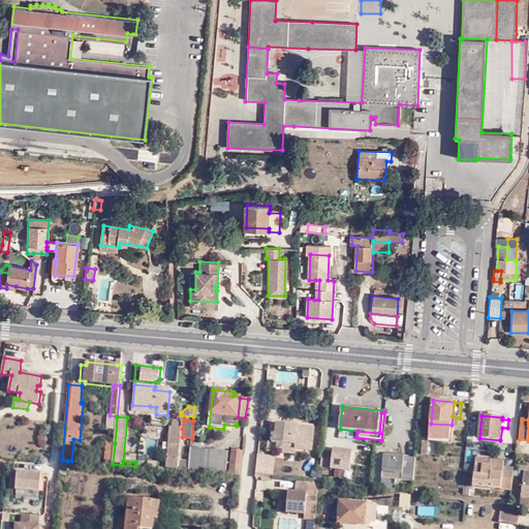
[(277,443),(296,445),(296,448),(311,450),(313,427),(278,424),(277,434),(274,434),(273,442),(277,443)]
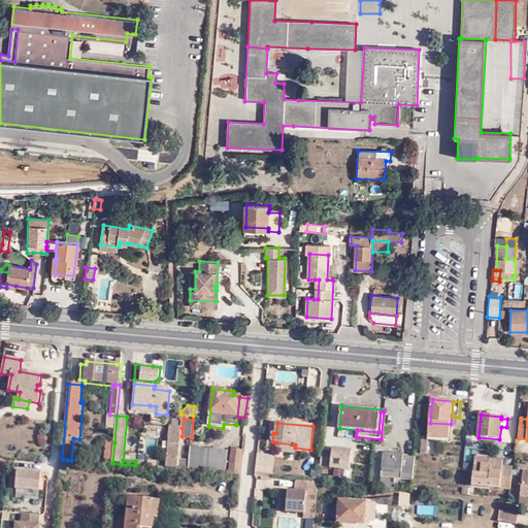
[(454,425),(451,424),(430,423),(429,428),(428,438),(452,440),(454,425)]
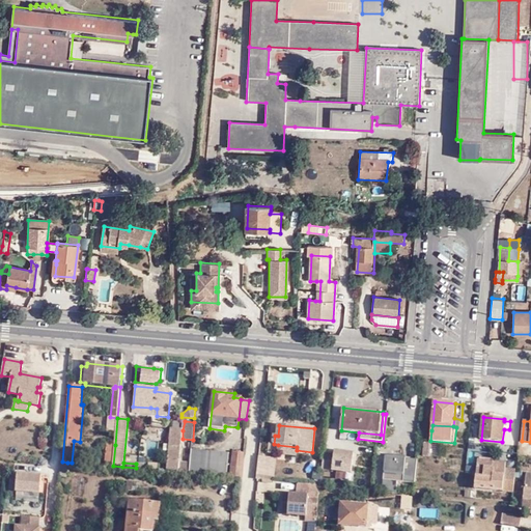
[(167,471),(178,472),(179,462),(183,439),(183,430),(171,428),(167,465),(167,471)]
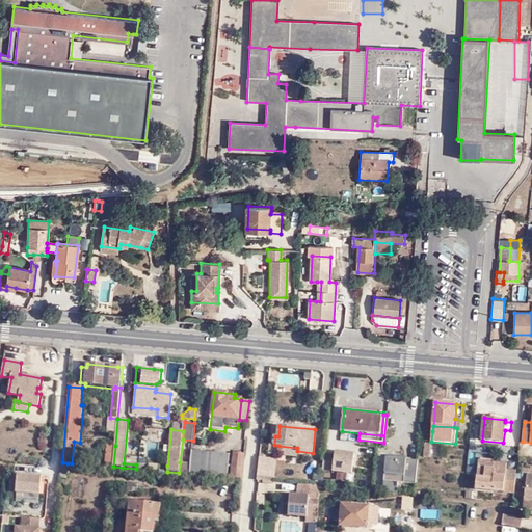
[(425,444),(423,456),(431,457),(432,445),(425,444)]
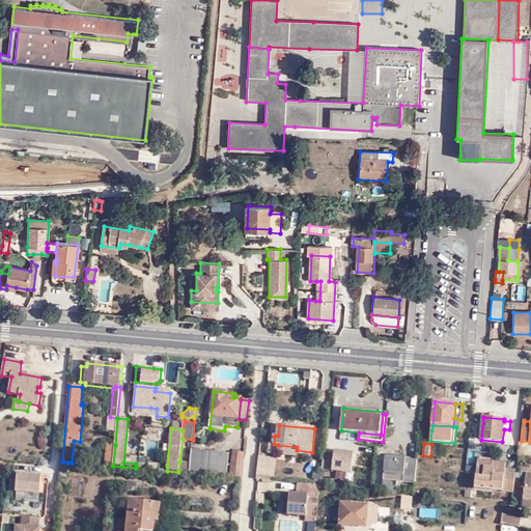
[(115,445),(107,444),(105,466),(113,466),(115,445)]
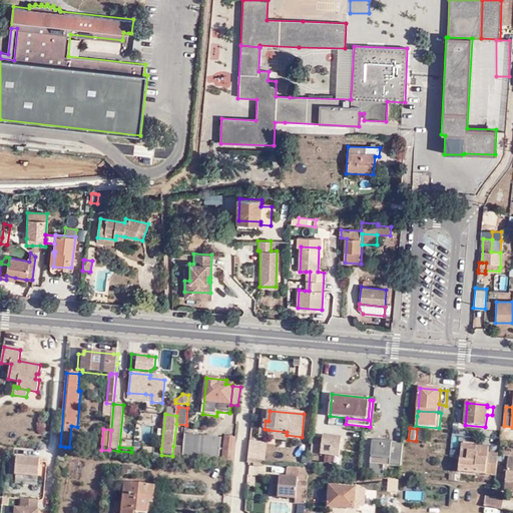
[(287,432),(269,430),(268,439),(286,441),(287,435),(287,432)]
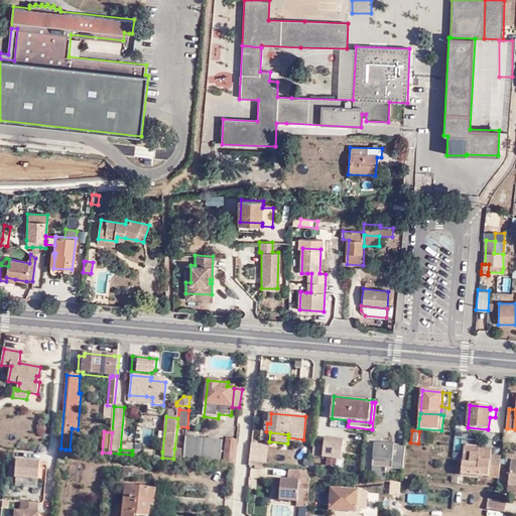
[(185,448),(183,460),(184,460),(220,463),(221,464),(222,439),(186,436),(185,448)]
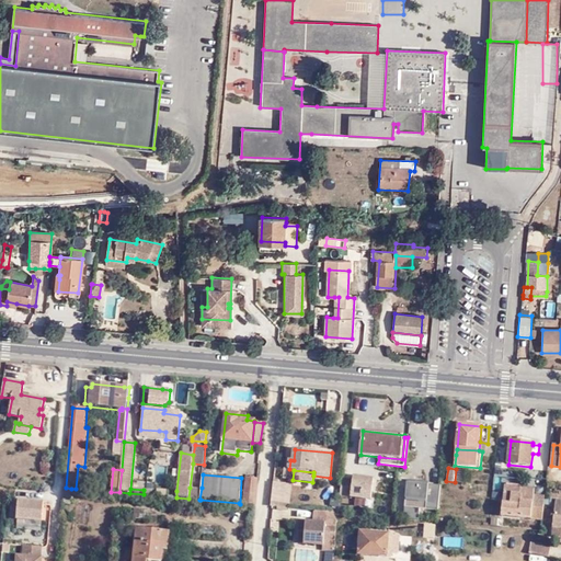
[(353,480),(342,479),(340,496),(371,500),(375,479),(354,476),(353,480)]
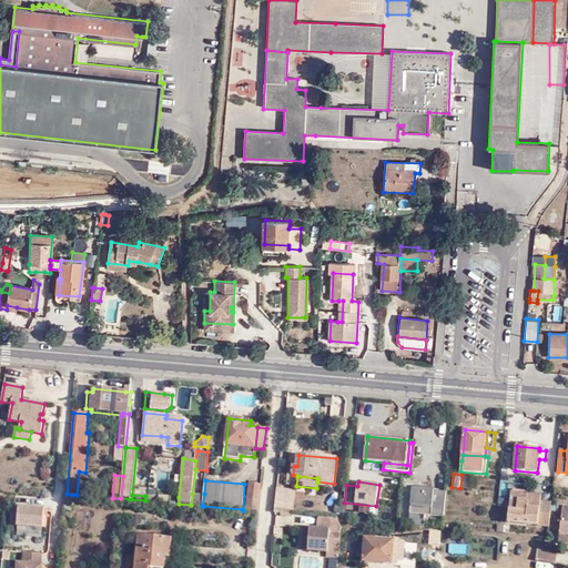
[(246,510),(257,510),(261,484),(250,484),(246,510)]
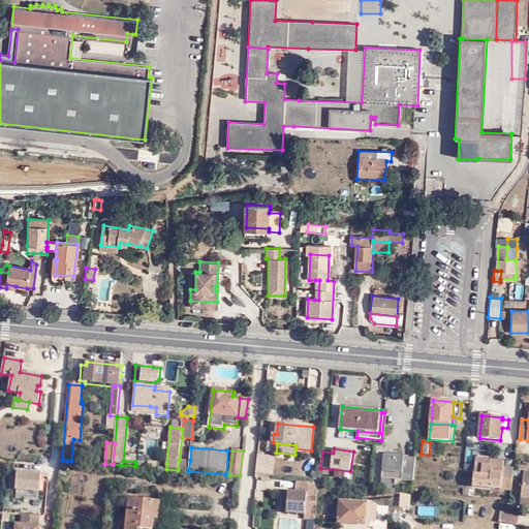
[(257,477),(261,477),(263,456),(263,453),(258,452),(255,477),(257,477)]
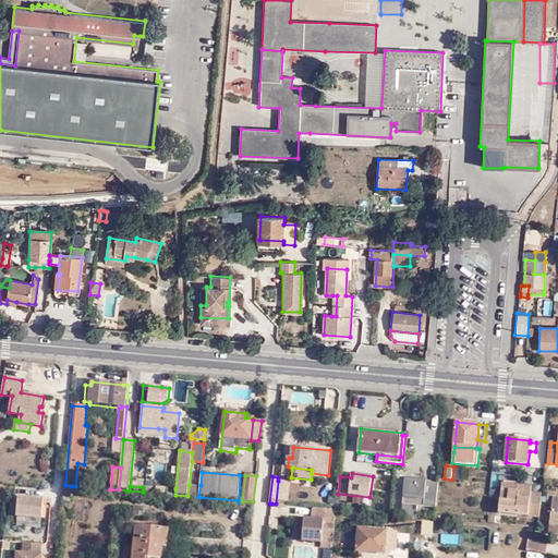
[(419,506),(436,508),(438,483),(405,480),(401,516),(417,517),(419,506)]
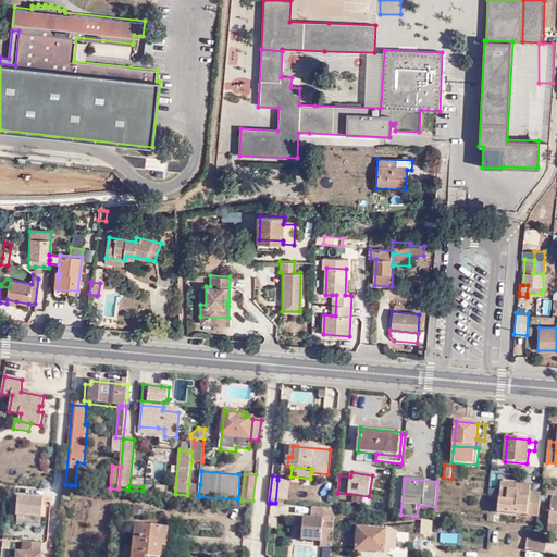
[(291,482),(277,480),(275,503),(288,504),(291,482)]
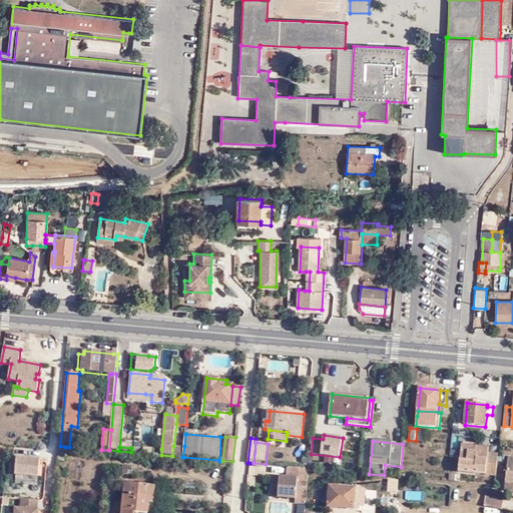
[(60,446),(59,446),(57,460),(64,461),(65,447),(60,446)]
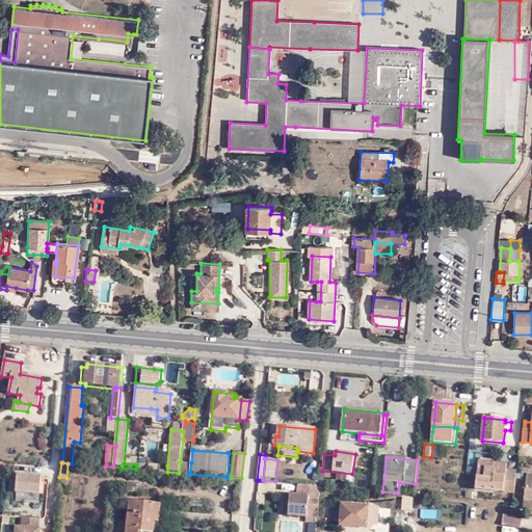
[(191,462),(180,462),(179,473),(189,474),(191,462)]
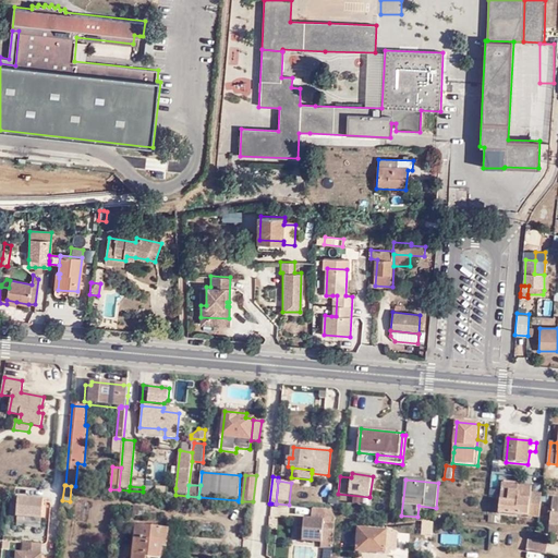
[(540,517),(543,494),(532,493),(533,487),(518,485),(518,490),(502,490),(499,513),(540,517)]
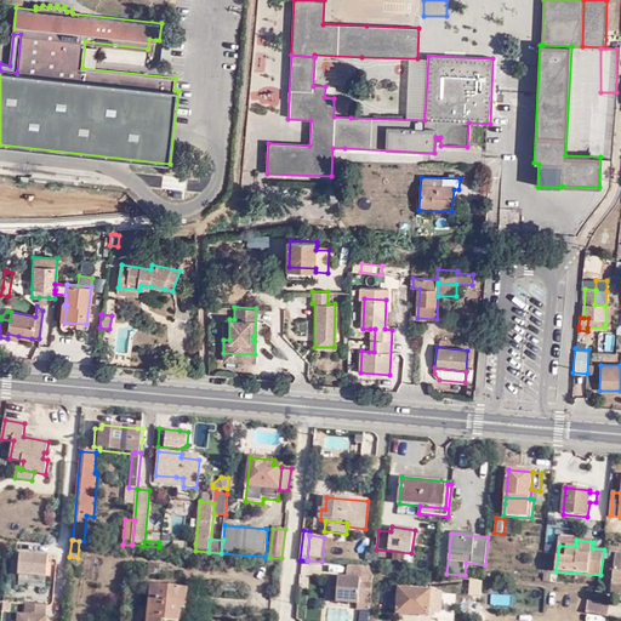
[(51,557),(23,553),(21,574),(50,576),(51,557)]
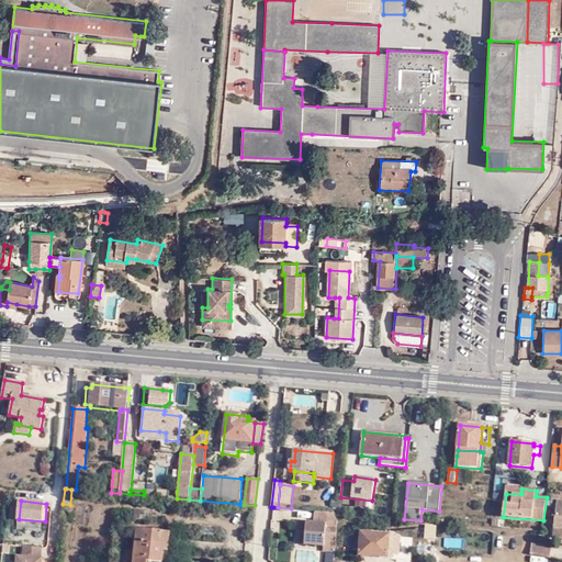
[(148,510),(134,509),(134,519),(148,520),(148,510)]
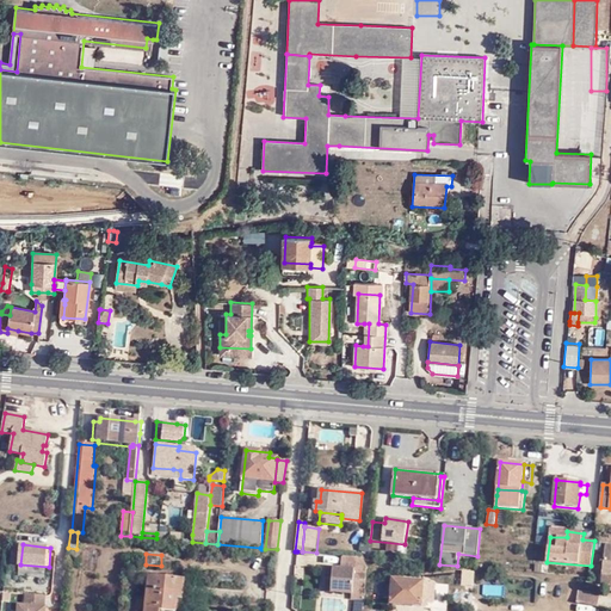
[(343,556),(341,568),(365,571),(366,563),(363,557),(343,556)]
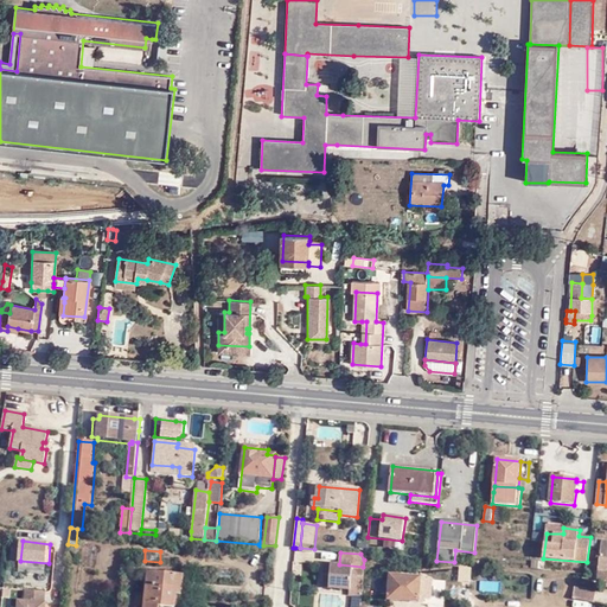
[(350,585),(360,586),(363,567),(339,564),(323,563),(320,587),(328,587),(330,583),(350,586),(350,585)]
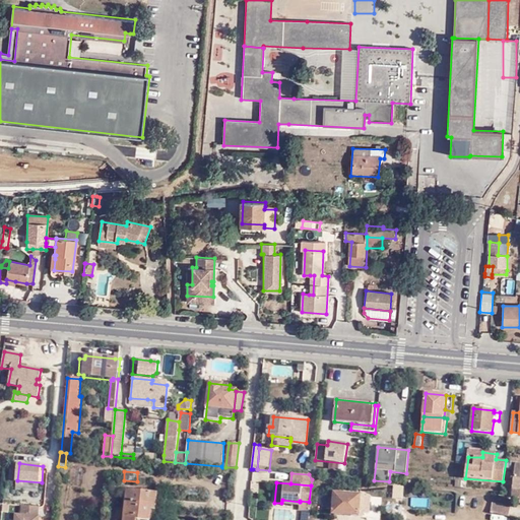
[(403,484),(394,483),(393,498),(402,499),(403,484)]
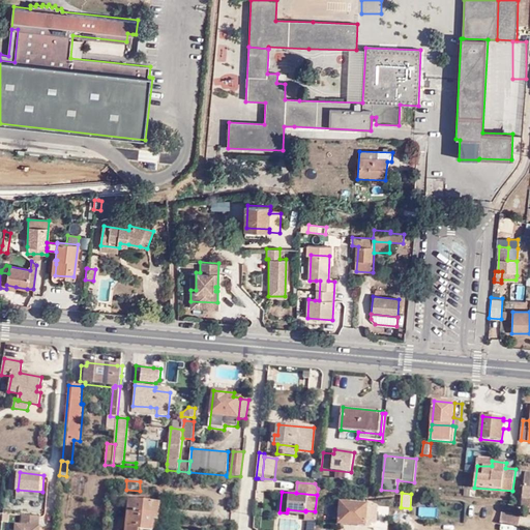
[(126,529),(150,529),(152,519),(156,519),(158,503),(129,500),(126,529)]
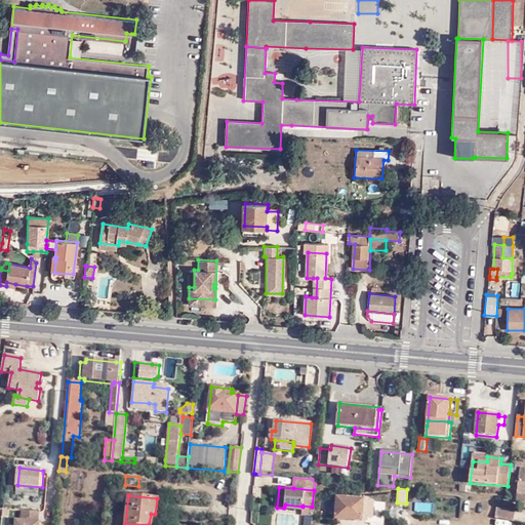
[(333,518),(364,522),(367,500),(336,497),(333,518)]
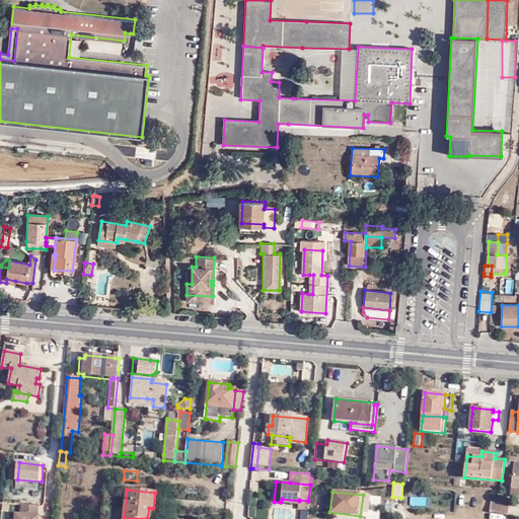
[(368,496),(363,495),(360,516),(365,516),(368,496)]
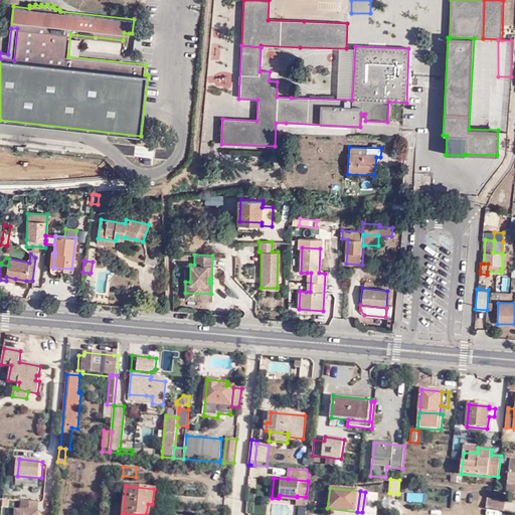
[(297,497),(280,495),(279,498),(297,501),(296,503),(305,504),(306,497),(297,496),(297,497)]
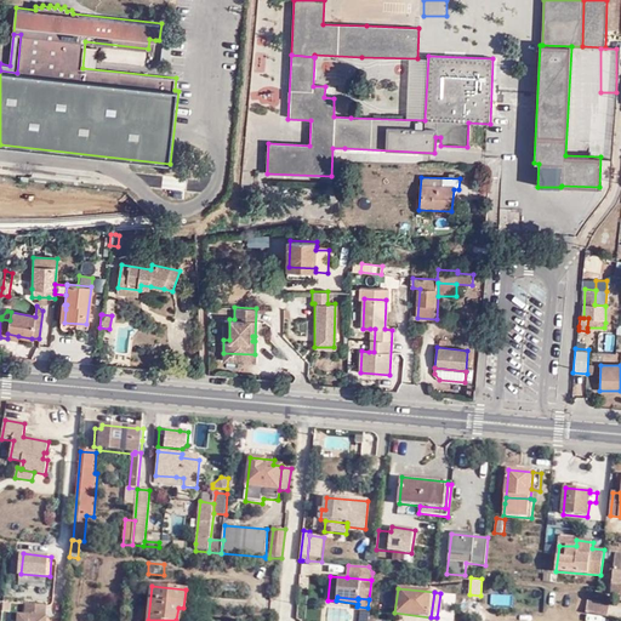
[(610,605),(587,599),(586,611),(608,617),(610,605)]
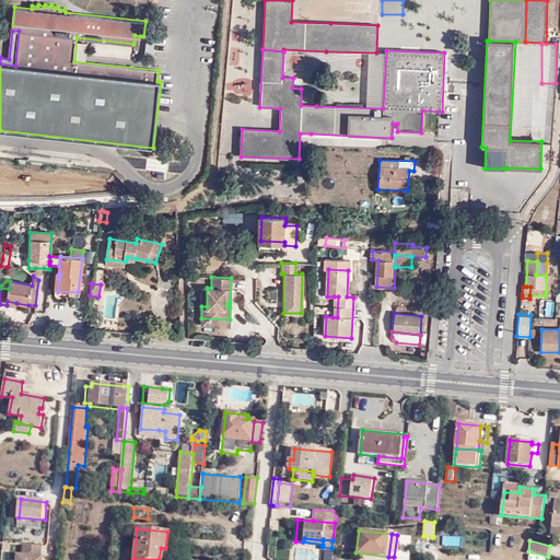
[(43,546),(24,545),(23,555),(18,555),(16,559),(42,559),(43,557),(42,557),(43,546)]
